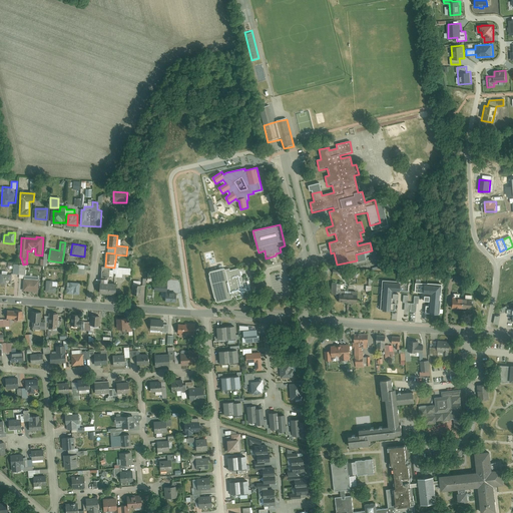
[(24,279),(23,292),(38,293),(39,277),(26,277),(27,267),(20,267),(19,279),(24,279)]
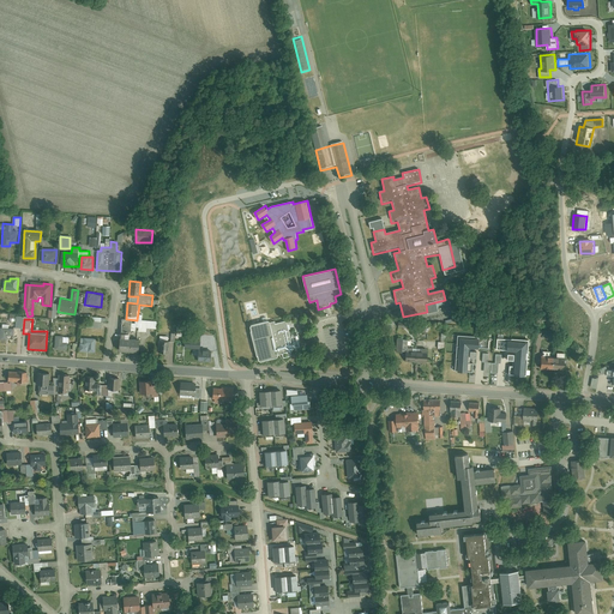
[(122,320),(120,350),(132,351),(142,353),(143,332),(148,332),(148,329),(157,329),(157,323),(122,320)]
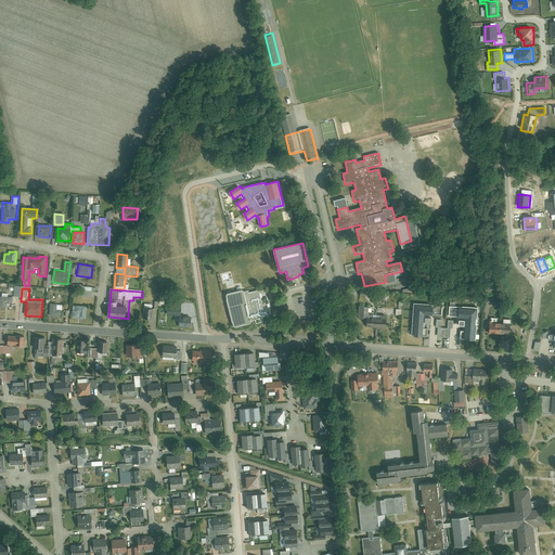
[(244,289),(226,293),(232,326),(250,323),(250,322),(265,318),(259,289),(247,293),(247,291),(244,292),(244,289)]
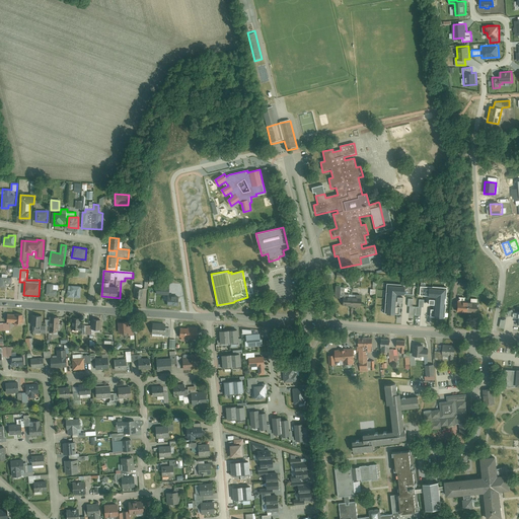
[(7,274),(2,274),(1,288),(11,288),(12,279),(7,279),(7,274)]
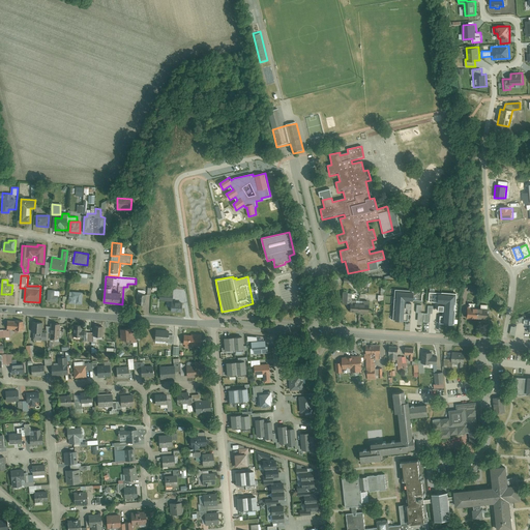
[(139,294),(138,305),(146,305),(147,295),(151,295),(152,285),(147,284),(146,294),(139,294)]
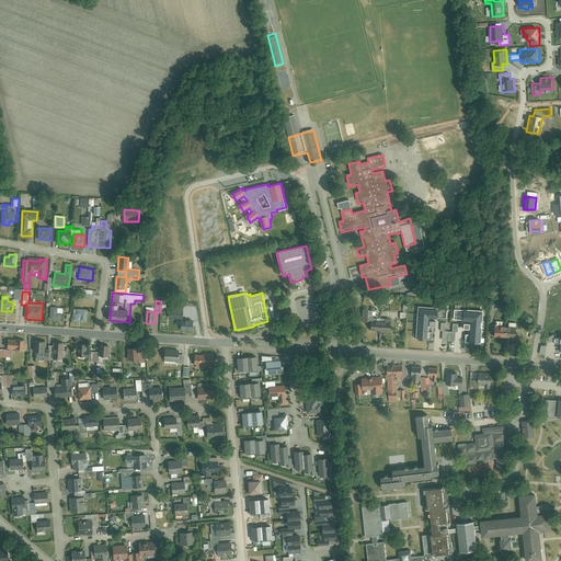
[(447,308),(418,306),(415,339),(432,340),(432,332),(428,332),(428,327),(435,327),(435,321),(430,321),(430,318),(446,319),(447,308)]
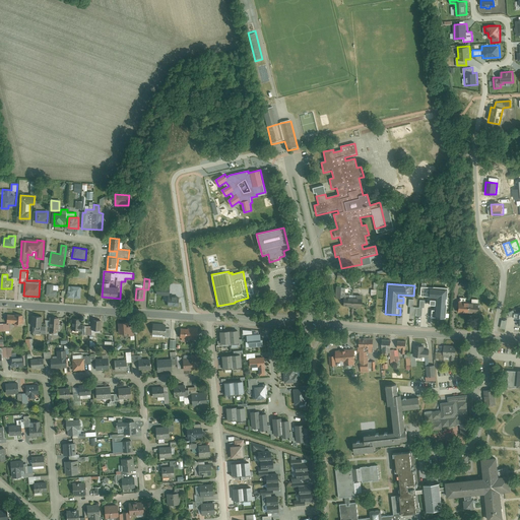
[(47,285),(47,296),(58,297),(58,285),(47,285)]
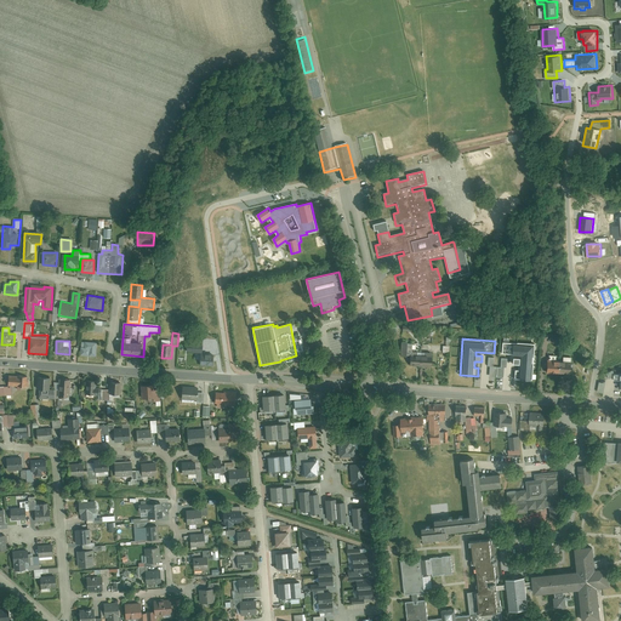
[(81,342),(80,357),(96,358),(97,343),(81,342)]
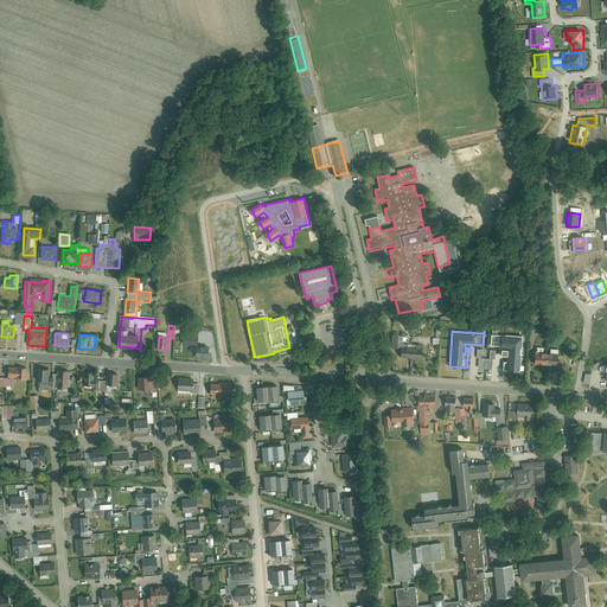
[(503,362),(503,370),(519,371),(523,337),(491,334),(490,346),(508,347),(508,350),(502,349),(500,356),(508,356),(508,362),(503,362)]
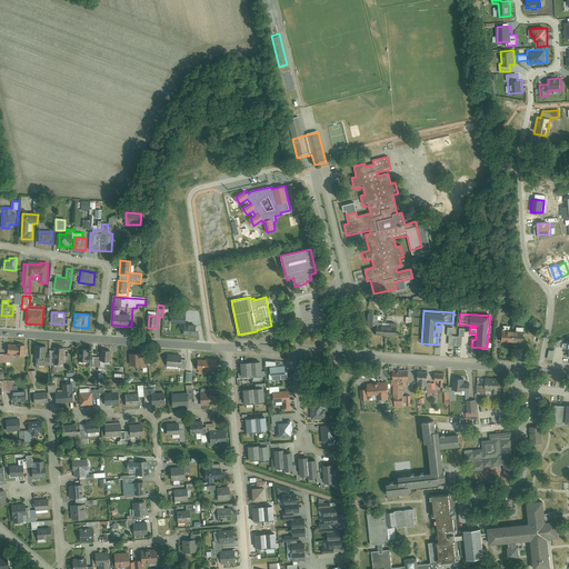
[(367,315),(366,326),(377,327),(378,316),(367,315)]
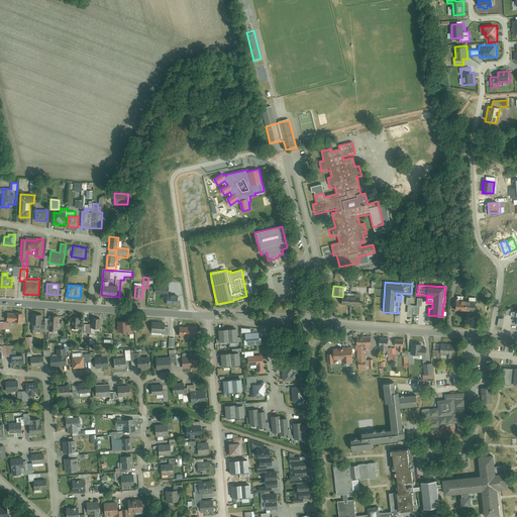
[(168,304),(177,305),(177,293),(169,292),(169,287),(164,287),(164,295),(168,295),(168,304)]
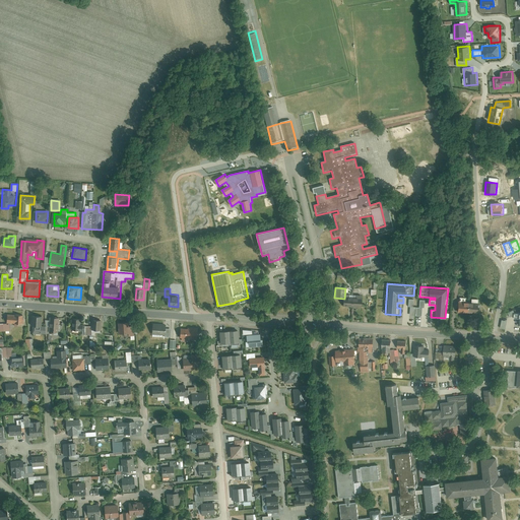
[(459,298),(459,312),(477,313),(478,299),(472,299),(471,304),(465,303),(465,298),(459,298)]
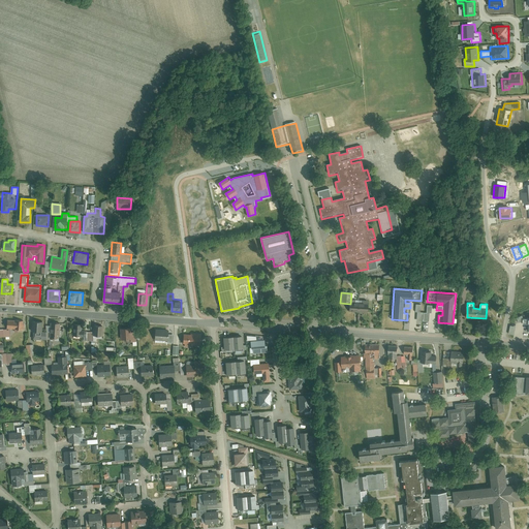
[(350,304),(349,311),(369,313),(369,305),(350,304)]
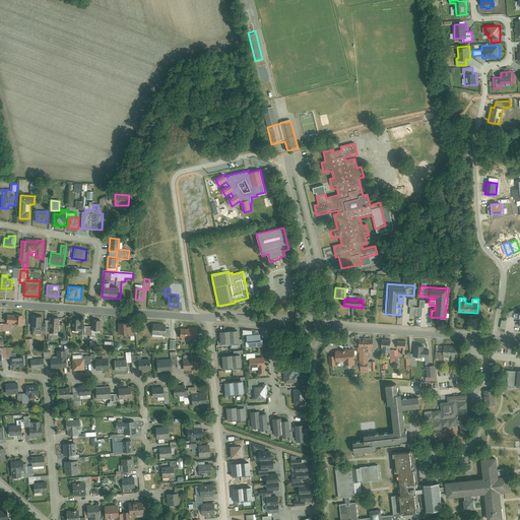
[(23,323),(23,315),(8,314),(8,322),(23,323)]
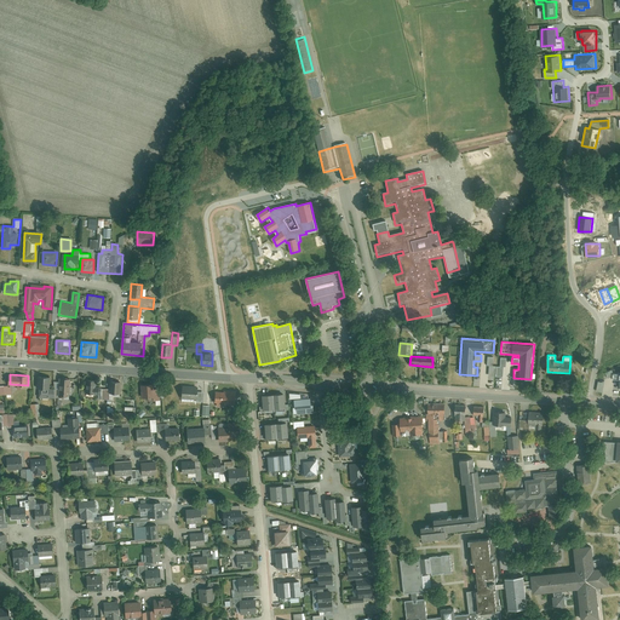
[(50,378),(40,377),(39,397),(55,397),(55,388),(50,388),(50,378)]
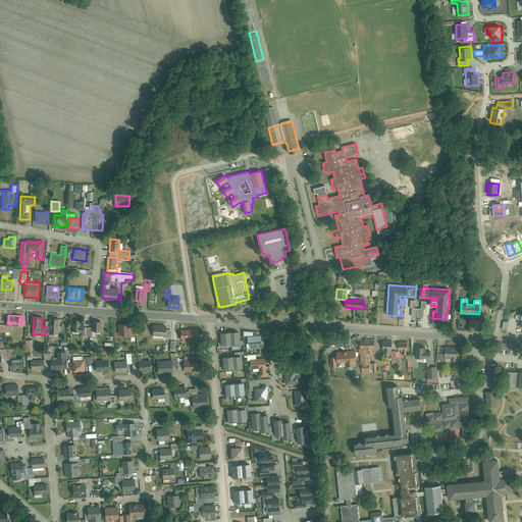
[(60,319),(50,319),(50,334),(59,334),(60,319)]
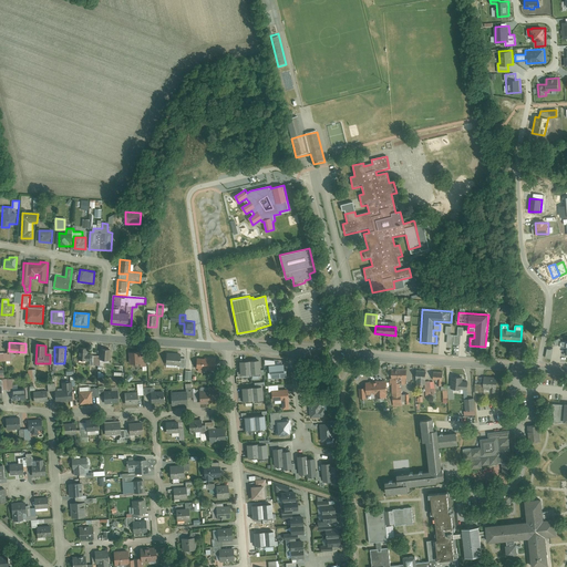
[(86,361),(88,348),(79,347),(78,361),(86,361)]
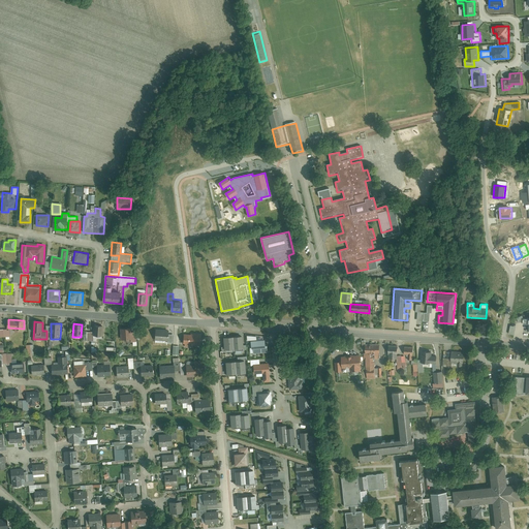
[(102,337),(102,324),(94,324),(94,332),(87,331),(87,340),(94,341),(94,336),(102,337)]
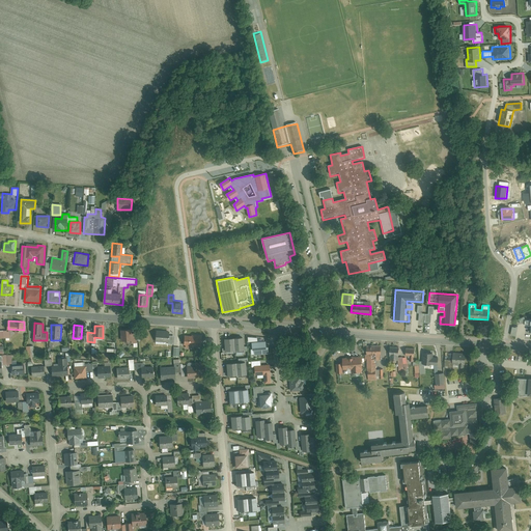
[(136,328),(120,329),(121,340),(131,339),(131,342),(138,341),(136,328)]
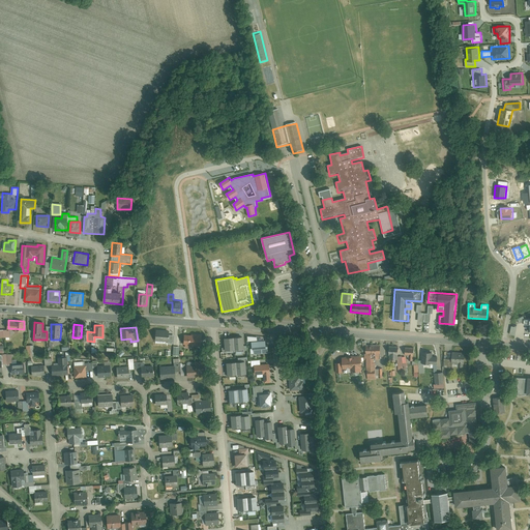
[(10,329),(0,329),(0,336),(0,337),(10,337),(10,329)]
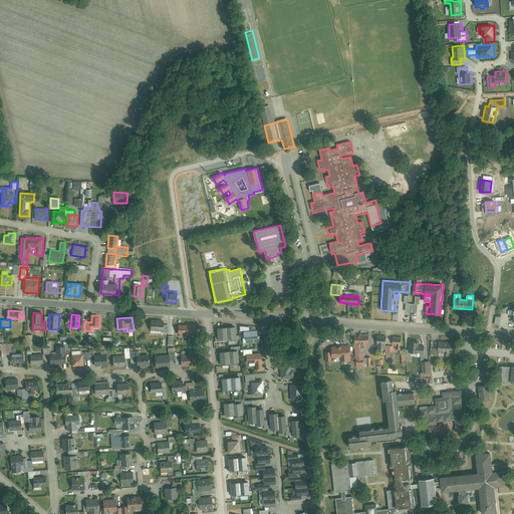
[(164,321),(151,320),(150,333),(168,334),(169,324),(164,324),(164,321)]
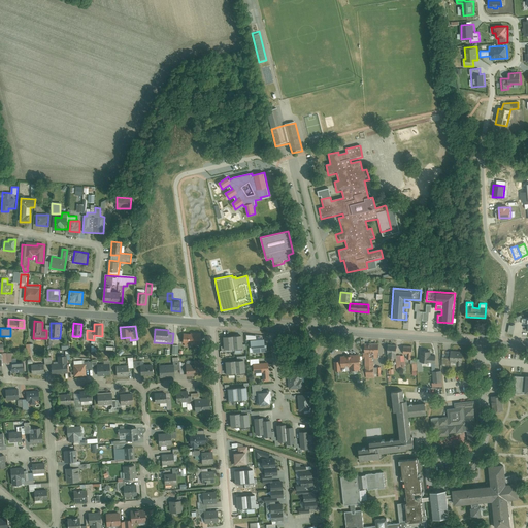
[(201,334),(183,333),(183,342),(187,342),(185,348),(194,348),(195,345),(200,345),(201,334)]
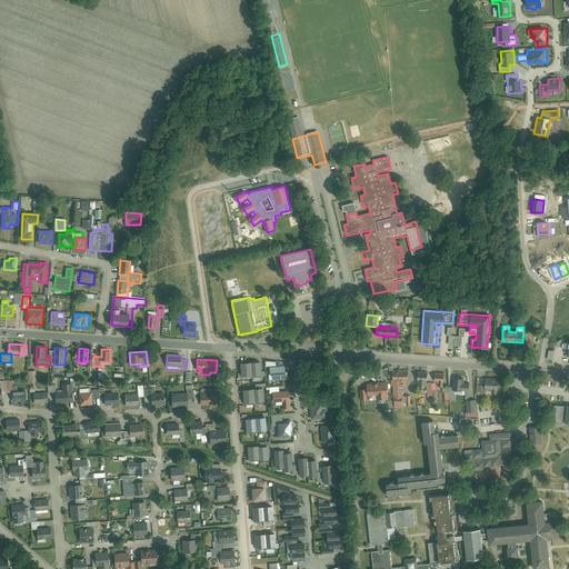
[(249,363),(240,365),(241,379),(242,378),(250,378),(249,363)]
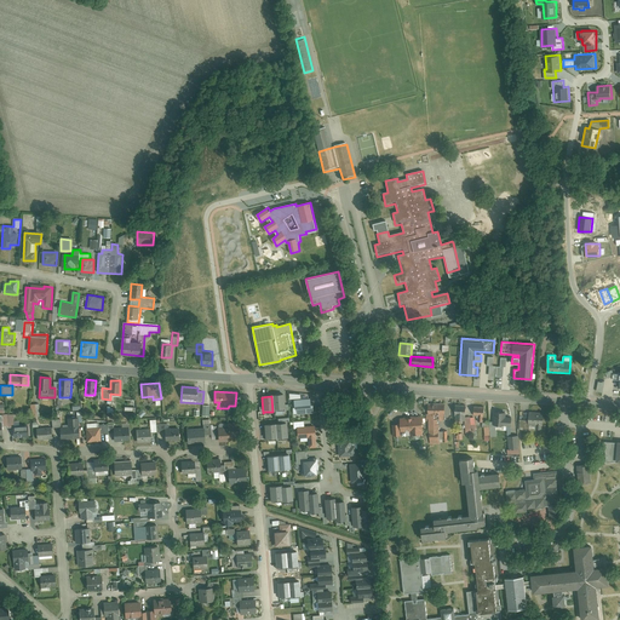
[(283,396),(271,396),(273,412),(288,411),(287,406),(283,406),(283,396)]
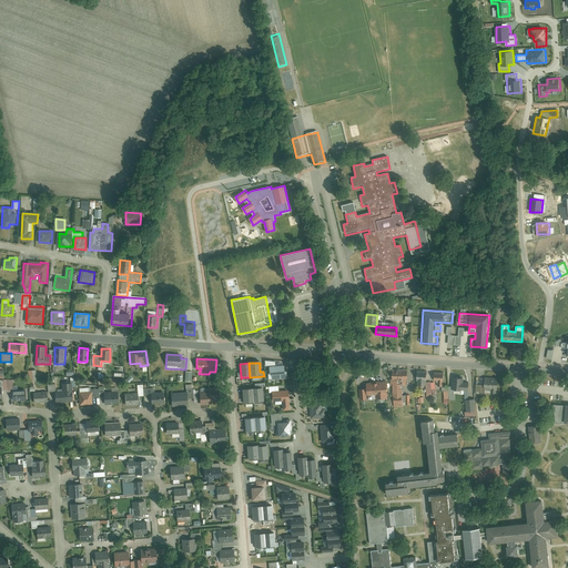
[(284,367),(267,367),(267,374),(269,373),(270,375),(271,375),(272,381),(286,379),(286,372),(284,373),(284,367)]
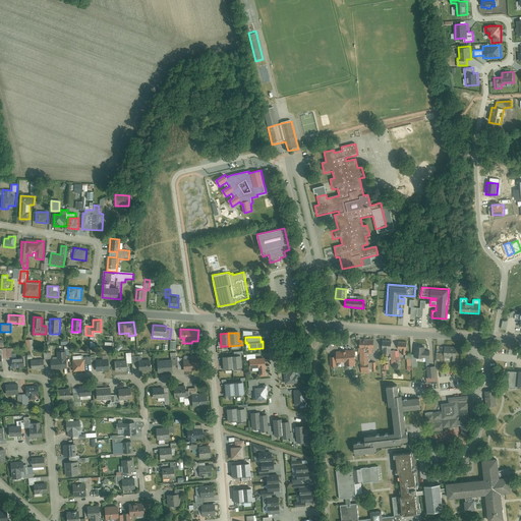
[(372,340),(360,341),(360,371),(368,371),(368,347),(372,347),(372,340)]
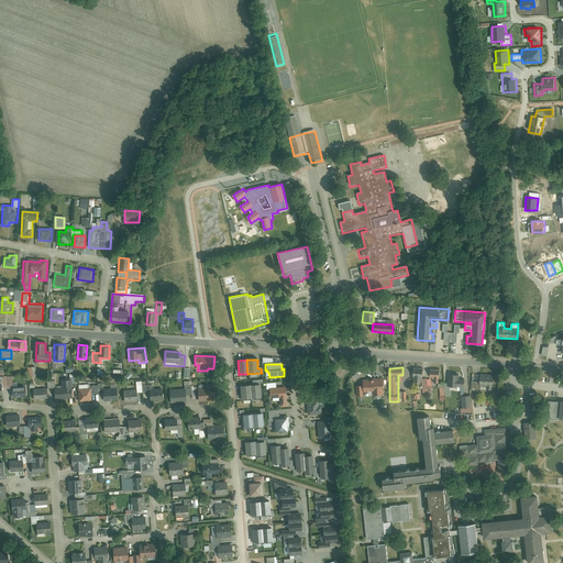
[(421,370),(412,370),(412,378),(415,378),(415,382),(421,382),(421,370)]
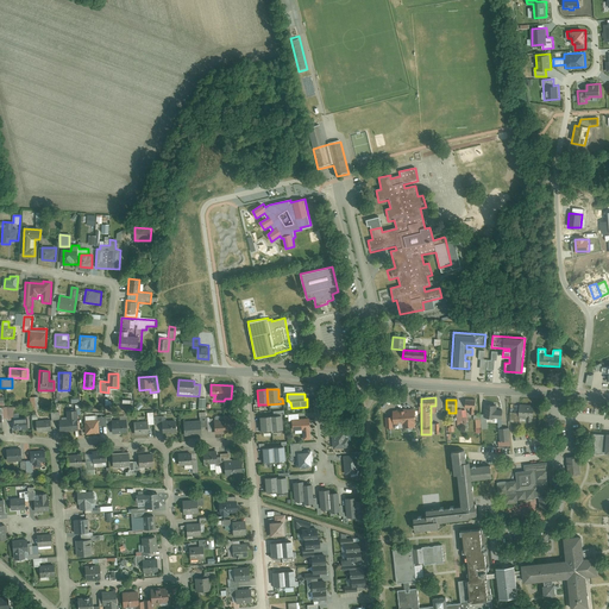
[(475,401),(464,401),(464,408),(470,408),(470,414),(472,414),(472,408),(475,408),(475,401)]
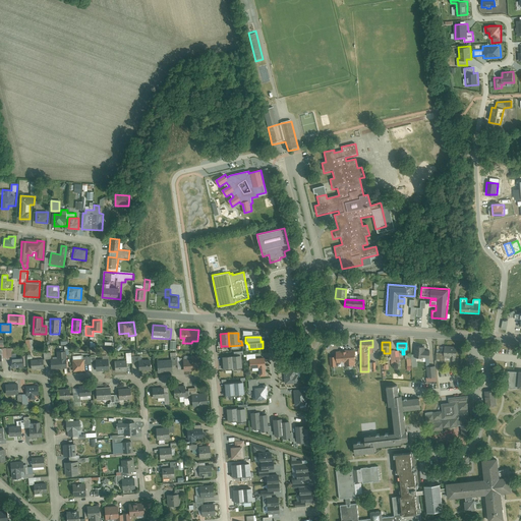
[(459,347),(437,346),(437,352),(445,352),(444,355),(449,355),(449,361),(458,361),(459,347)]
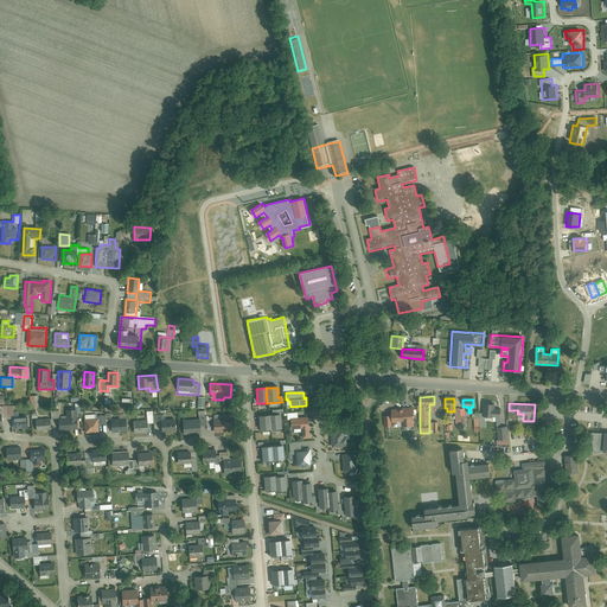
[(485,415),(479,415),(480,428),(486,428),(486,419),(502,419),(502,410),(494,410),(494,404),(485,404),(485,415)]
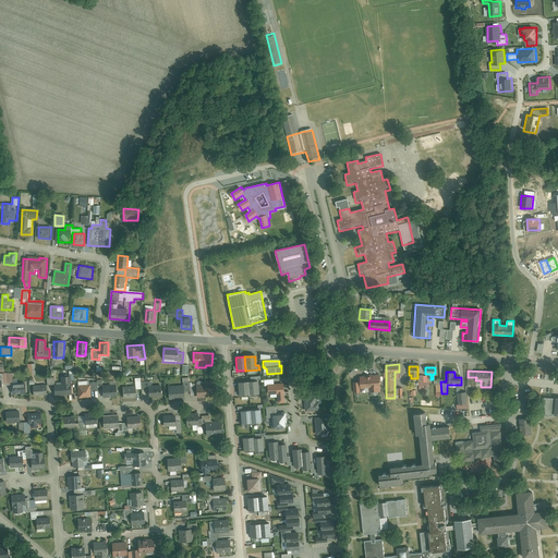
[(63,386),(56,386),(56,396),(72,395),(71,376),(62,377),(63,386)]
